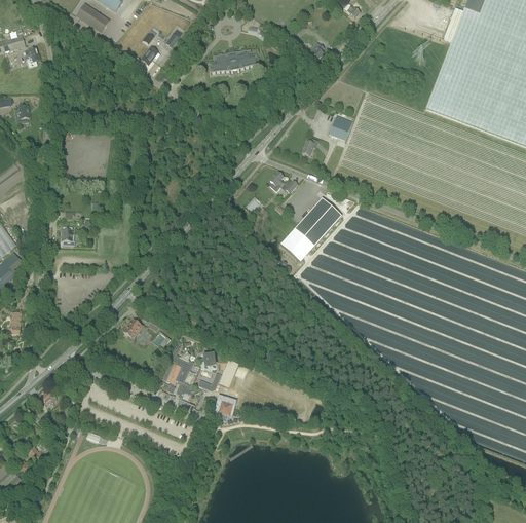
[(53,0),(69,10),(74,3),(69,0),(53,0)]
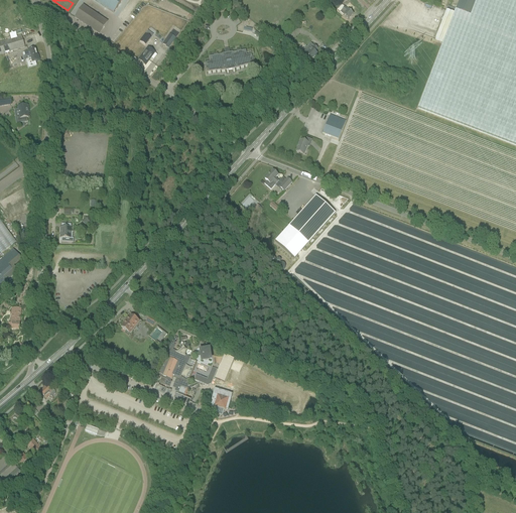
[(97,0),(113,11),(120,0),(97,0)]
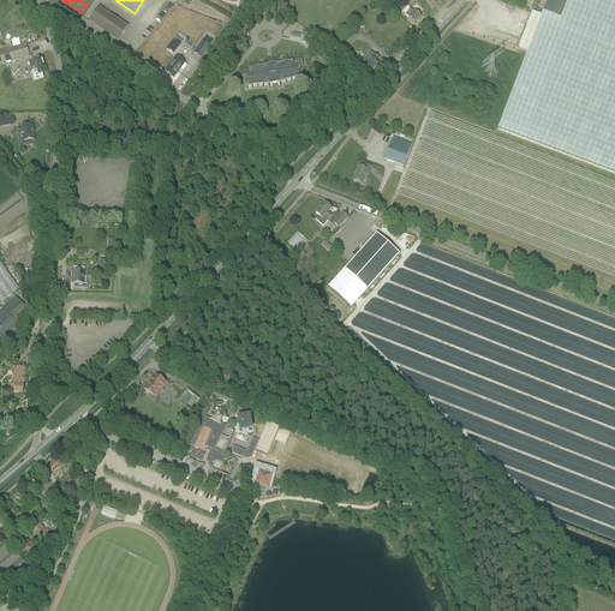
[(566,0),(561,15),(543,9),(529,47),(526,53),(499,125),(614,169),(614,0),(566,0)]
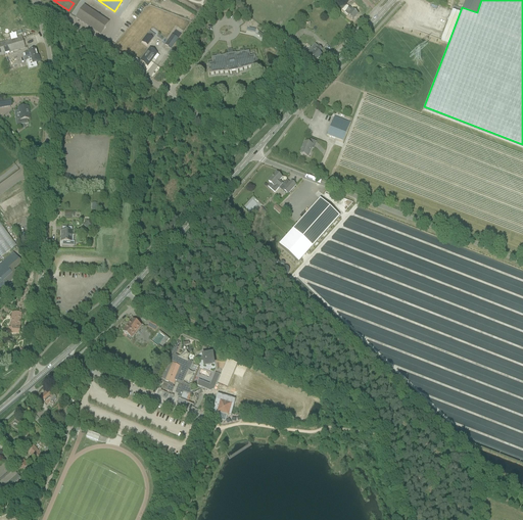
[(464,0),(463,6),(462,7),(477,12),(481,0),(464,0)]
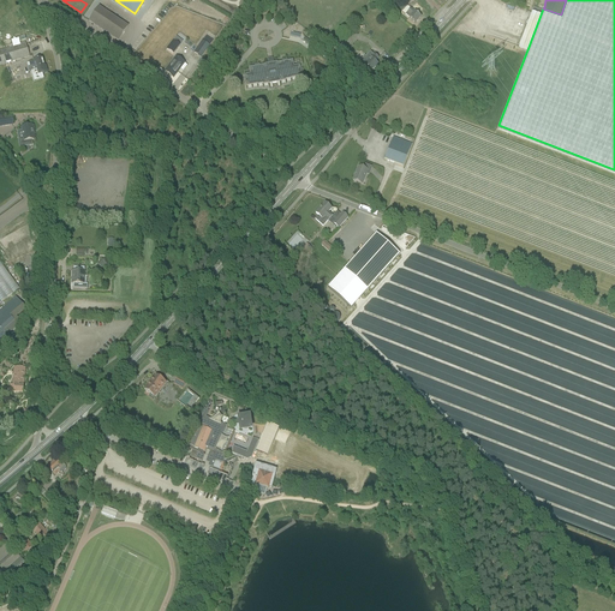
[(89,18),(90,19),(118,39),(129,23),(99,4),(89,18)]
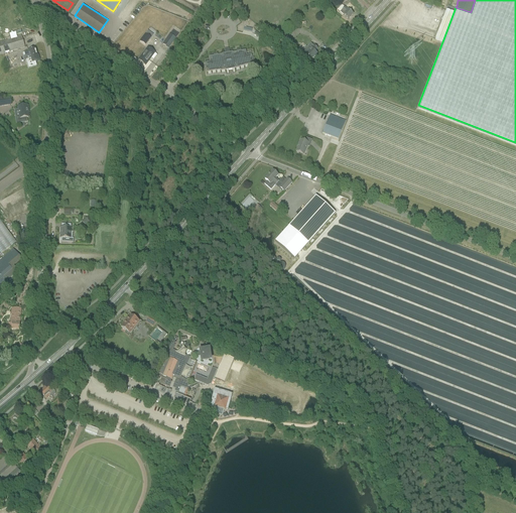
[(456,7),(457,6),(448,3),(435,37),(443,39),(456,7)]
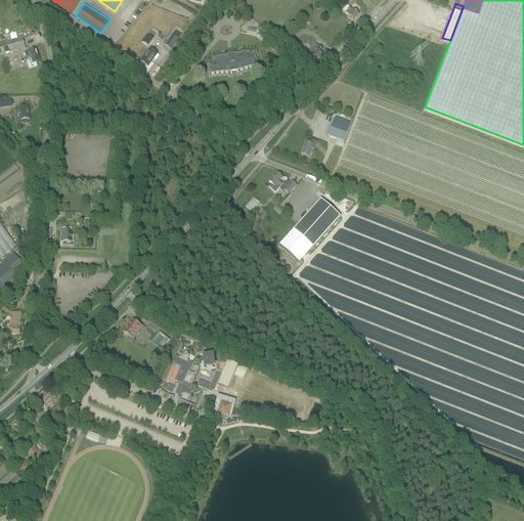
[(345,9),(353,17),(358,12),(350,4),(345,9)]
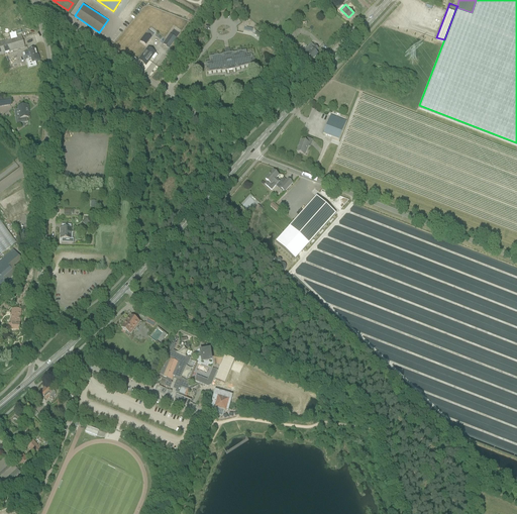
[(145,31),(139,38),(145,43),(151,36),(145,31)]
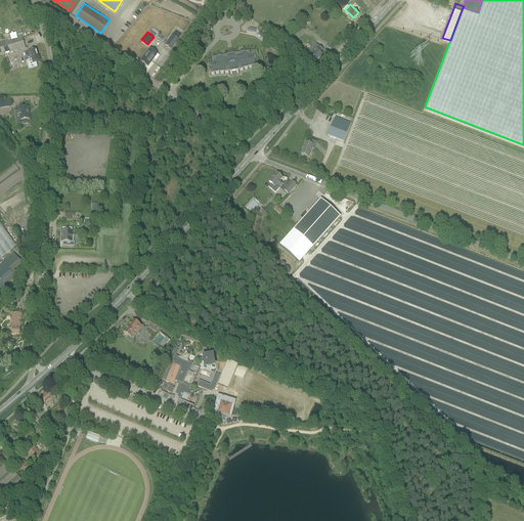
[(172,46),(179,36),(173,32),(166,42),(172,46)]
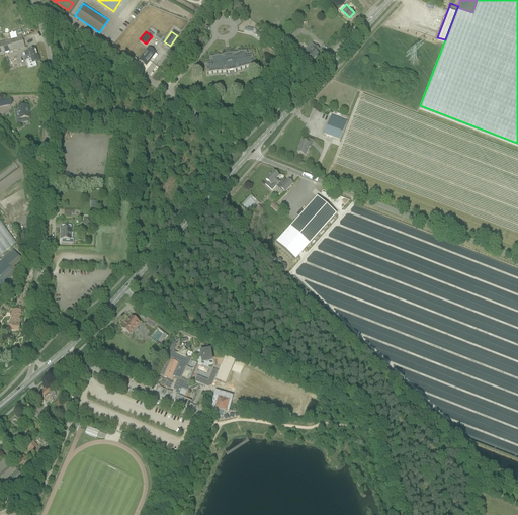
[(286,31),(284,33),(281,37),(289,45),(294,38),(286,31)]
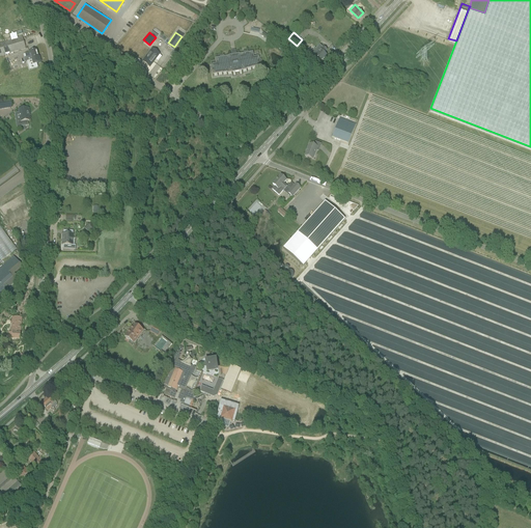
[(23,34),(3,39),(0,40),(0,53),(25,46),(24,40),(23,34)]
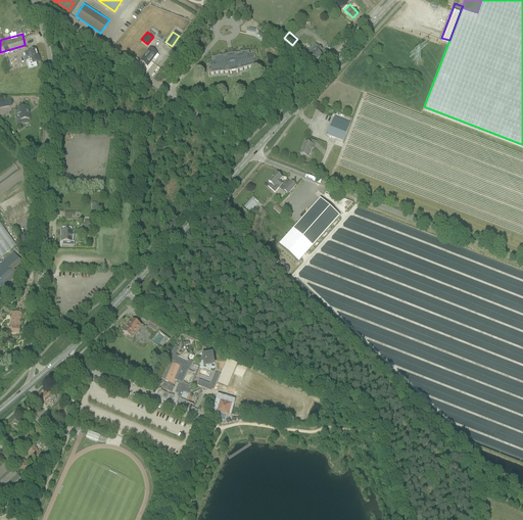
[(318,44),(315,41),(311,45),(310,44),(304,51),(310,55),(311,53),(316,57),(321,52),(319,50),(322,47),(318,44)]
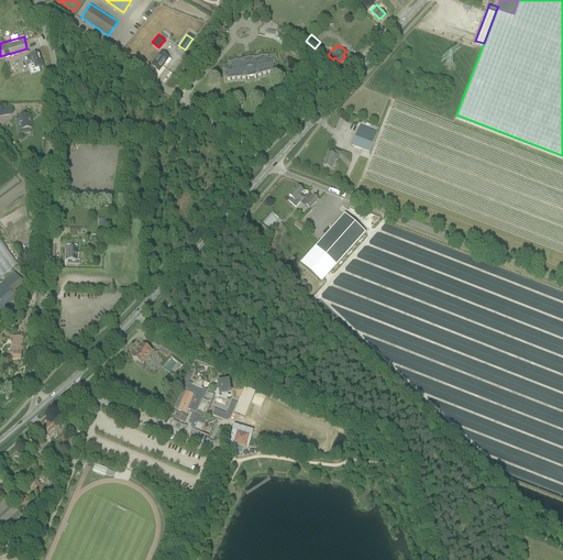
[(167,63),(172,57),(162,50),(151,63),(158,68),(165,61),(167,63)]
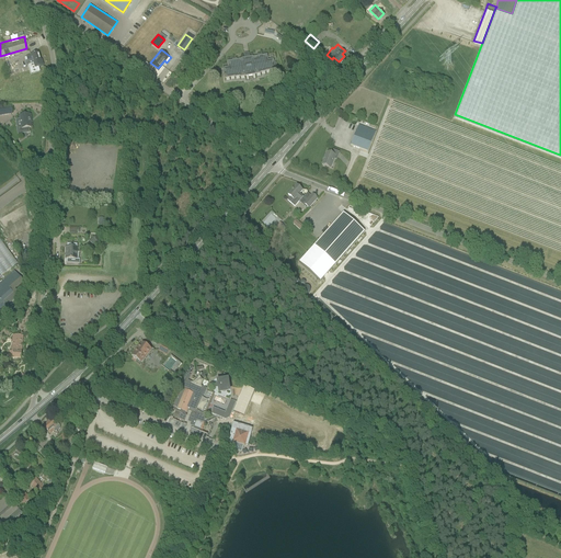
[(27,58),(25,58),(27,61),(33,60),(34,60),(35,66),(43,63),(42,57),(41,58),(38,50),(30,53),(25,54),(27,58)]
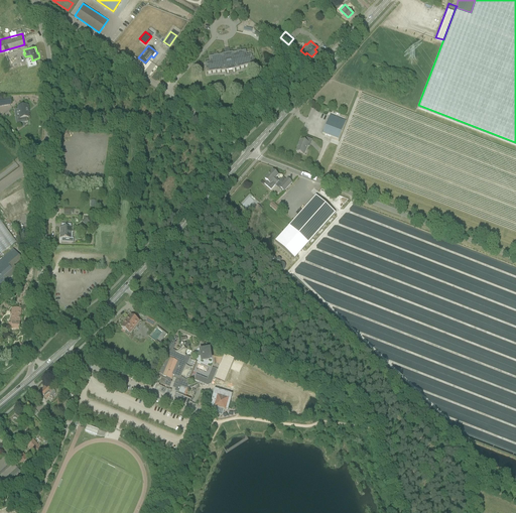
[(244,63),(254,61),(252,53),(251,53),(251,52),(247,52),(246,47),(233,50),(233,49),(230,50),(229,48),(225,49),(226,51),(223,51),(210,54),(210,59),(207,59),(207,61),(205,61),(207,70),(216,69),(221,68),(221,69),(225,68),(226,68),(234,66),(234,67),(236,67),(235,66),(240,65),(244,63)]
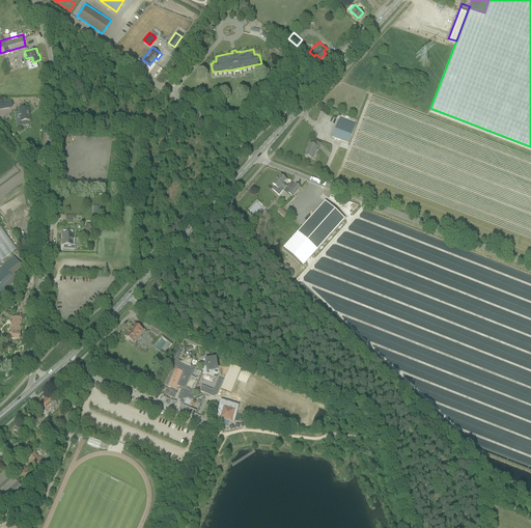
[(0,107),(11,105),(11,104),(10,98),(2,100),(2,98),(0,96),(0,107)]
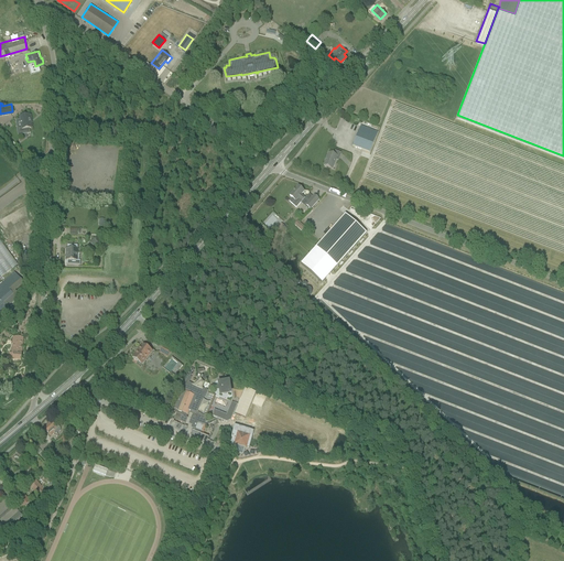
[(31,126),(31,120),(30,118),(31,117),(31,112),(20,114),(21,122),(18,123),(19,131),(26,130),(26,127),(31,126)]
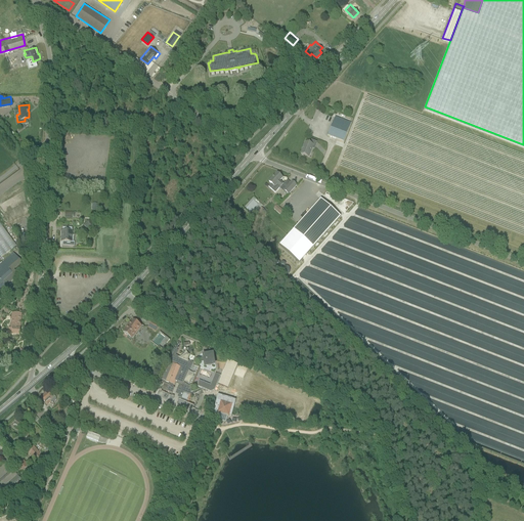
[(328,133),(344,140),(351,121),(335,115),(328,133)]
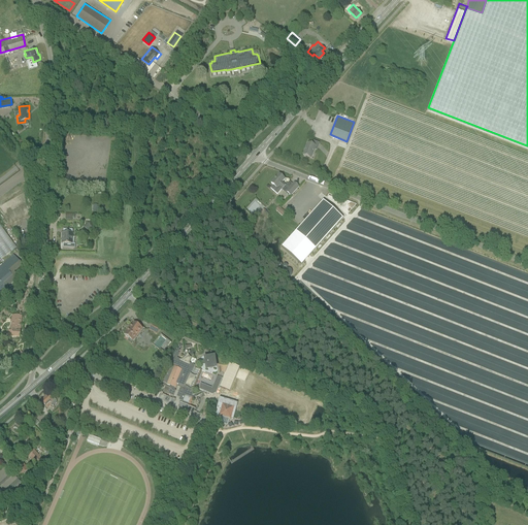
[(310,156),(316,143),(307,140),(303,153),(310,156)]
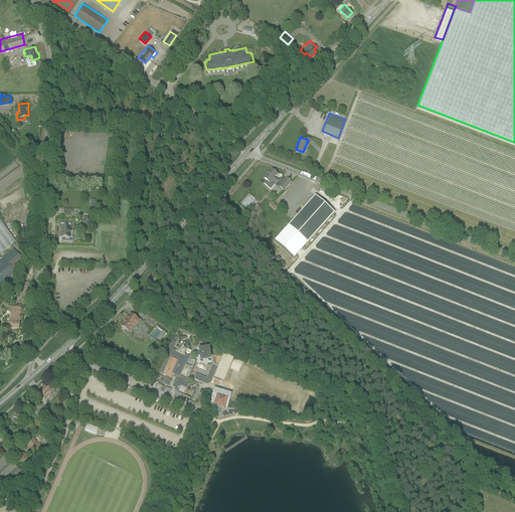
[(271,187),(275,182),(278,179),(275,176),(278,172),(272,167),(265,176),(267,178),(264,181),(271,187)]
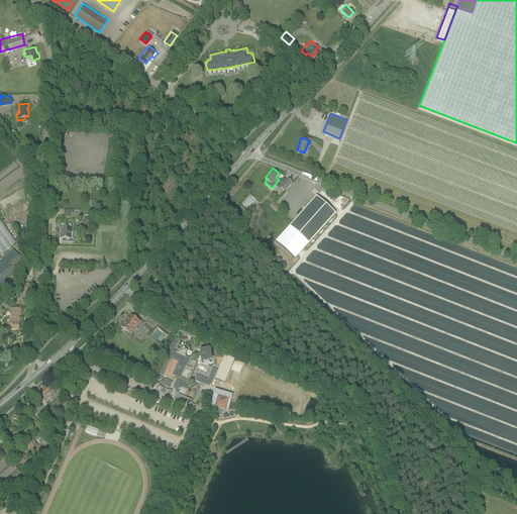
[(280,185),(283,188),(285,189),(293,180),(288,176),(287,178),(283,183),(280,185)]
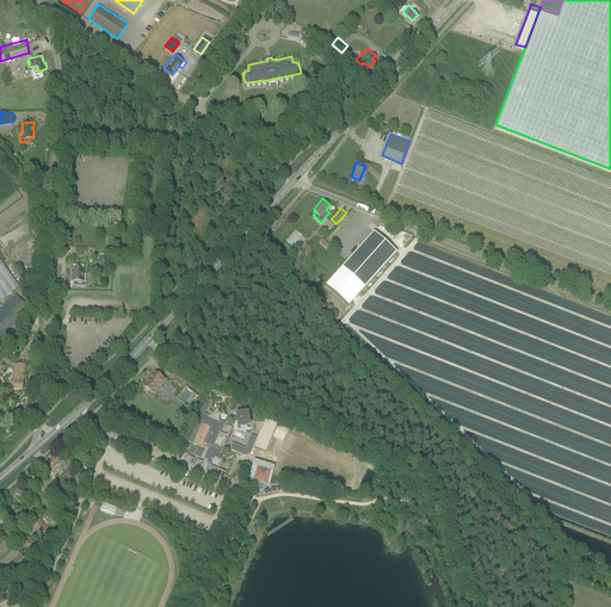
[(374,229),(341,265),(365,286),(397,249),(374,229)]
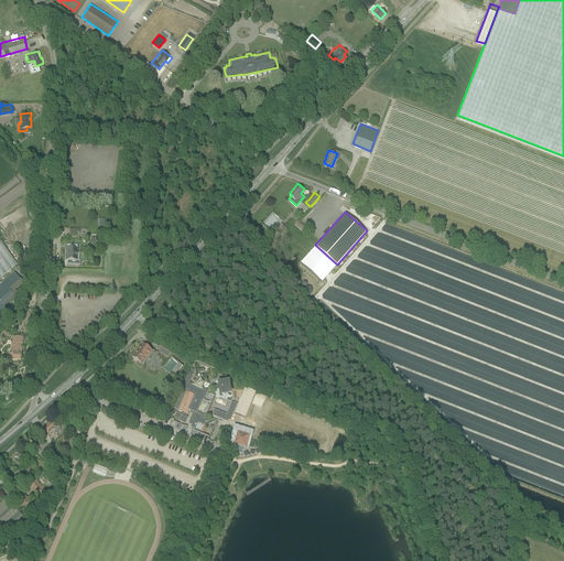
[(301,228),(305,224),(297,217),(294,222),(301,228)]
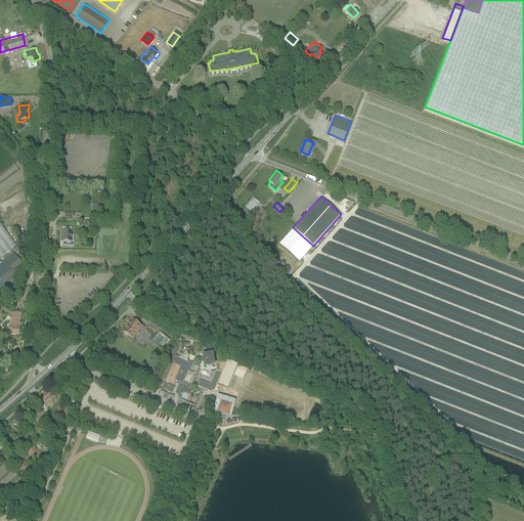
[(261,205),(255,212),(260,217),(266,210),(261,205)]
